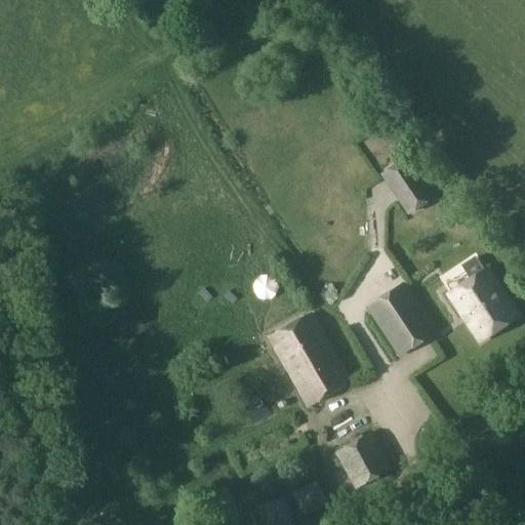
[(380,175),(408,215),(435,197),(407,157),(380,175)]
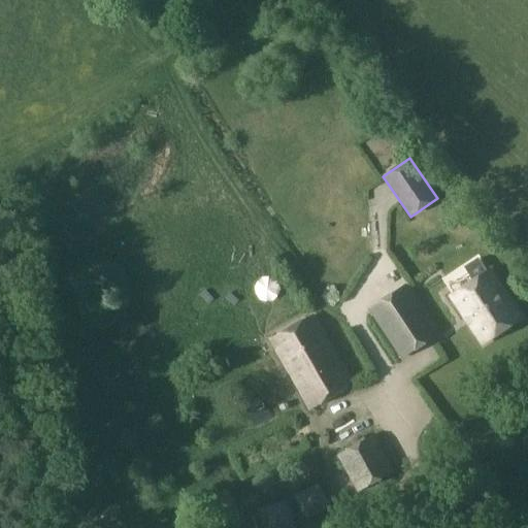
[(489,272),(452,296),(484,343),(520,319),(489,272)]
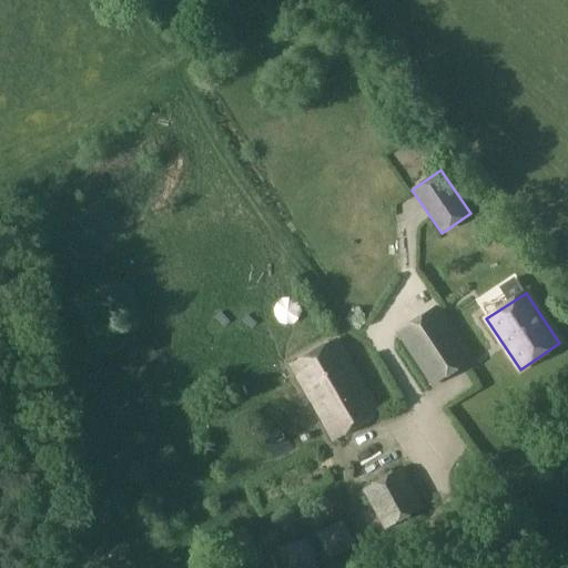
[(470,359),(436,307),(397,334),(432,386),(470,359)]
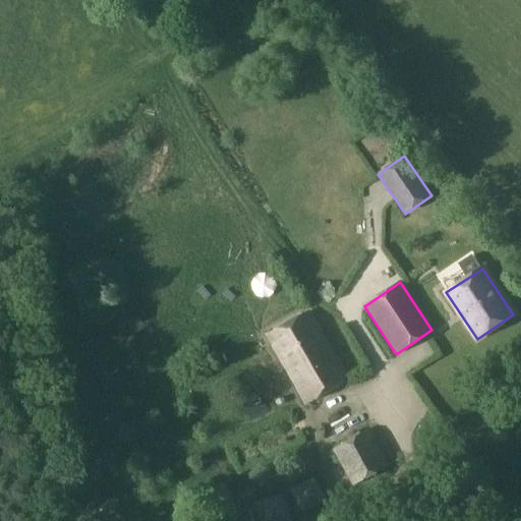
[(346,380),(308,312),(267,335),(304,402),(346,380)]
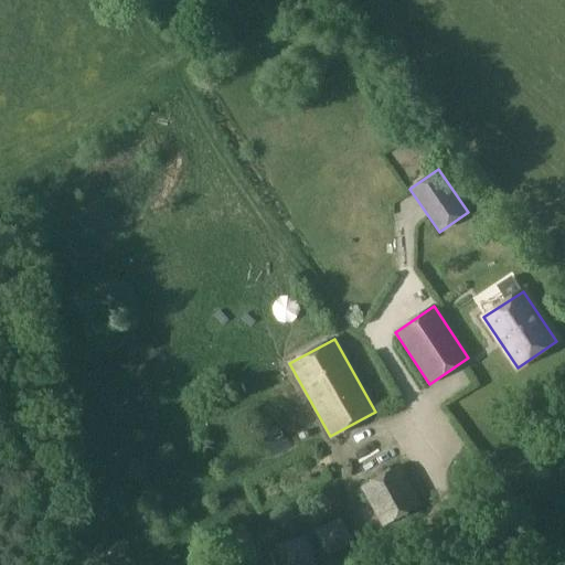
[(200,390),(219,383),(215,372),(196,377),(200,390)]
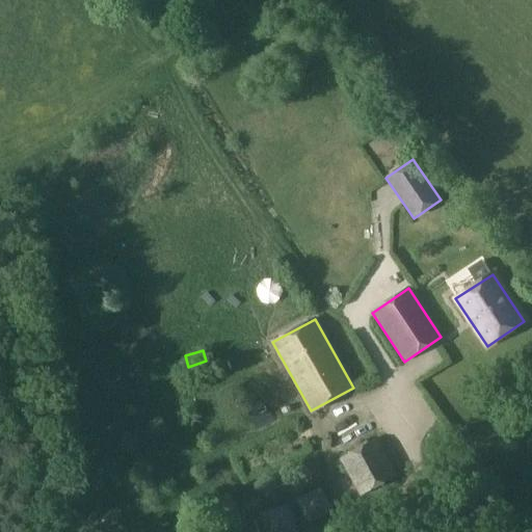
[(397,476),(376,439),(340,459),(361,497),(397,476)]
